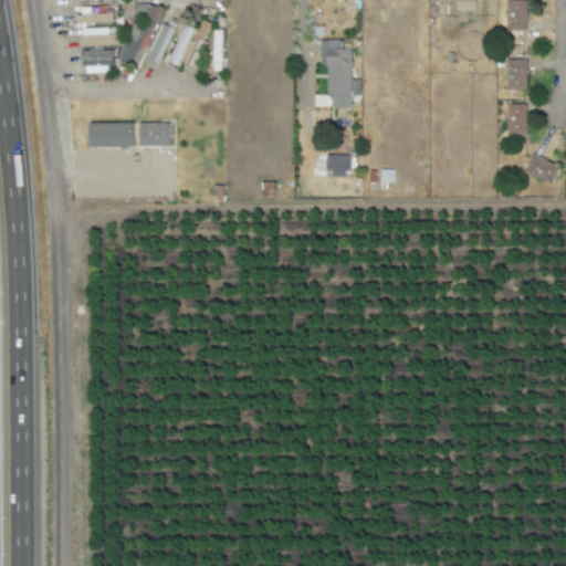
[(137,70),(117,59),(129,34),(134,35),(140,20),(145,22),(157,0),(168,4),(161,25),(175,31),(159,65),(145,58),(137,70)]
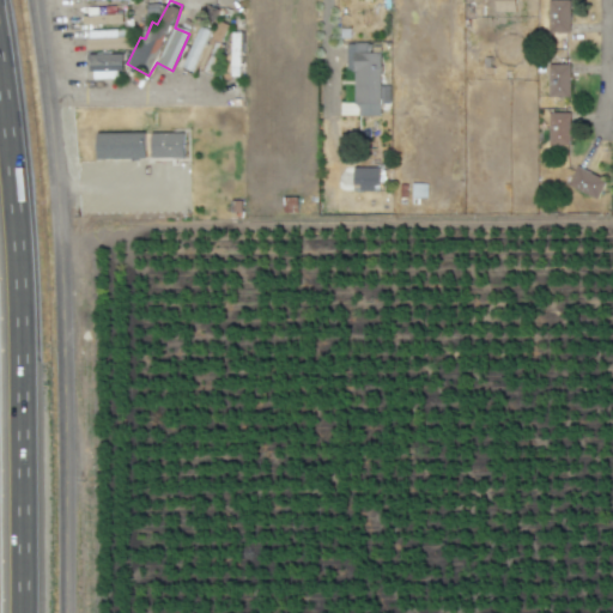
[(497,14),(496,0),(516,0),(516,13),(497,14)]
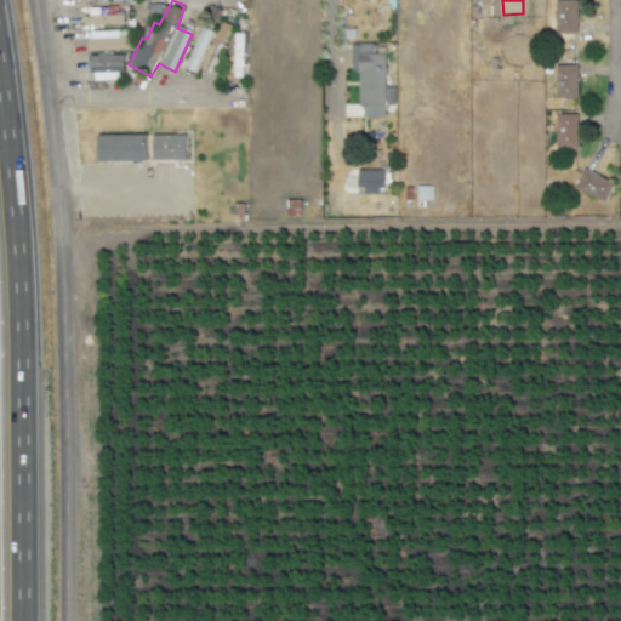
[(554,0),(576,0),(576,33),(556,33),(554,0)]
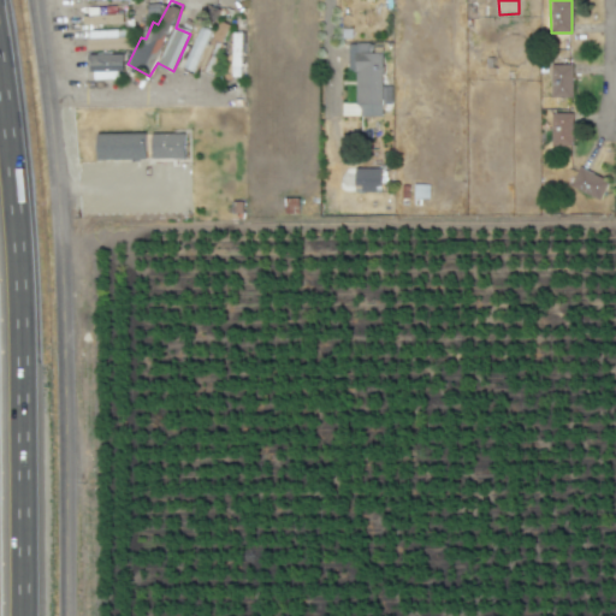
[(146,16),(146,3),(160,1),(160,15),(146,16)]
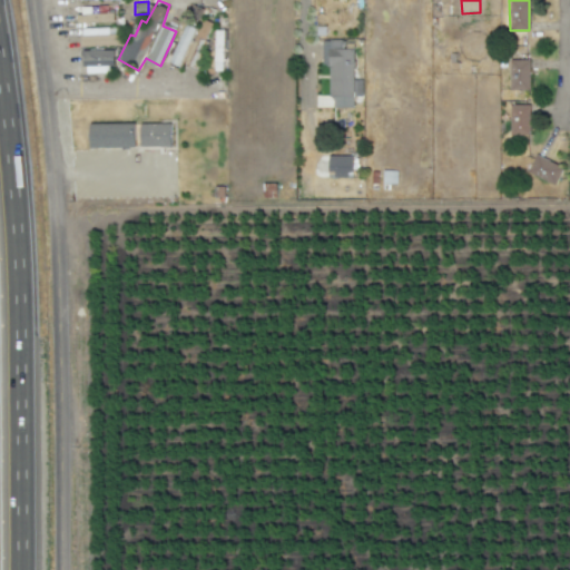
[(78,25),(77,17),(82,17),(81,9),(91,8),(92,16),(114,13),(115,23),(78,25)]
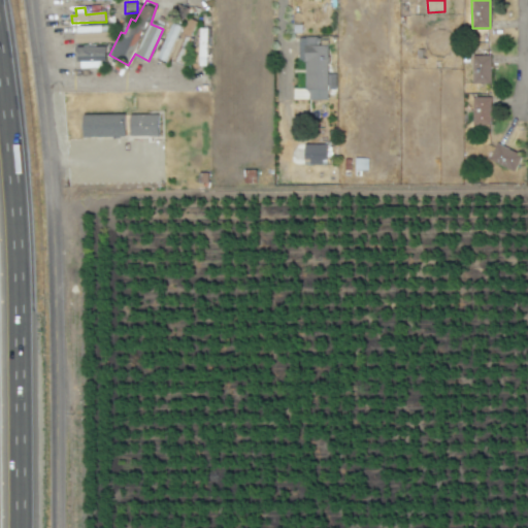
[(157,59),(173,24),(184,28),(179,37),(184,39),(185,35),(195,38),(184,66),(173,63),(174,60),(170,59),(167,64),(157,59)]
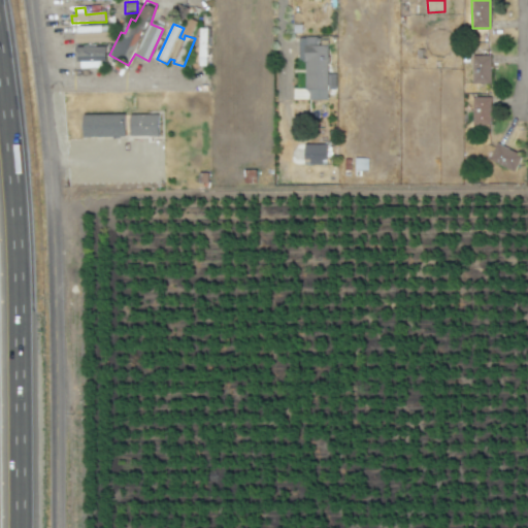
[(75,45),(75,34),(77,34),(76,28),(101,27),(101,33),(112,33),(112,43),(75,45)]
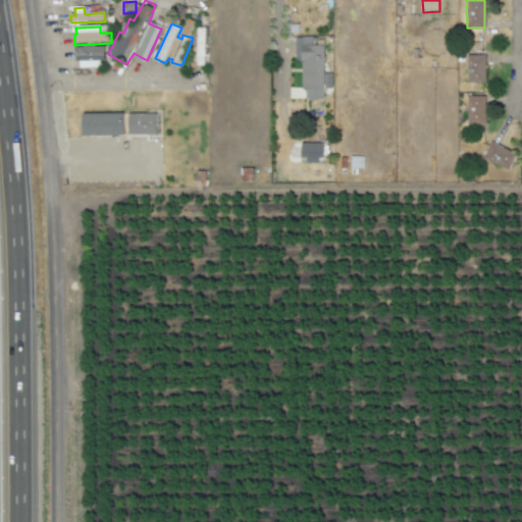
[(191,66),(191,48),(197,48),(197,28),(208,29),(208,67),(191,66)]
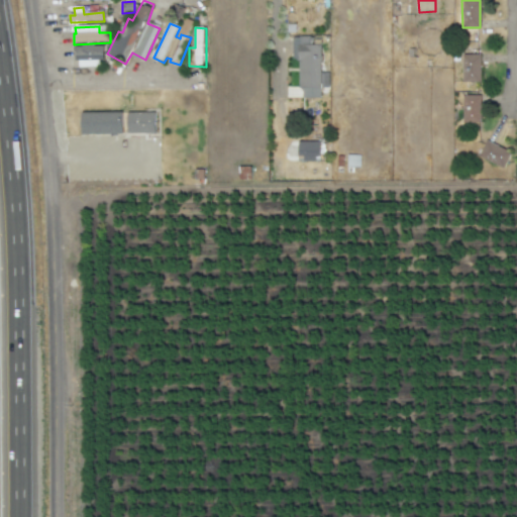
[(300,89),(300,61),(297,61),(297,44),(301,44),(301,37),(311,37),(311,44),(323,44),(322,73),(329,72),(330,90),(300,89)]
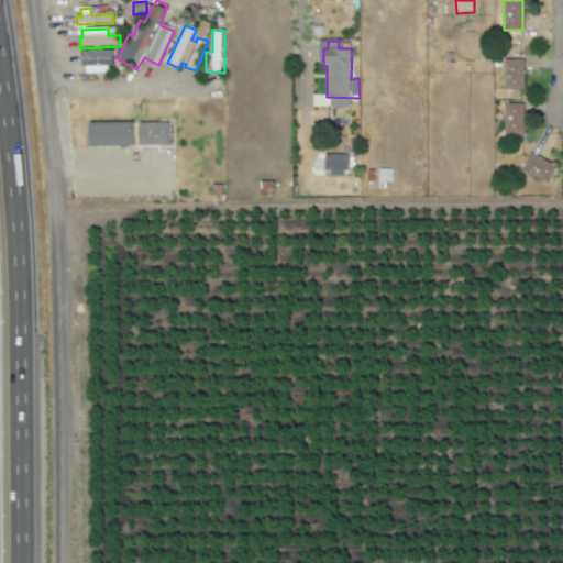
[(81,66),(81,57),(85,56),(85,53),(106,52),(106,56),(114,56),(116,66),(109,67),(109,73),(86,74),(86,66),(81,66)]
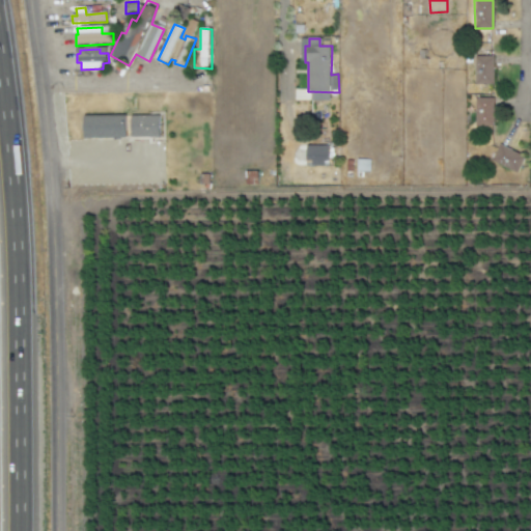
[(475,55),(493,55),(493,83),(474,84),(475,55)]
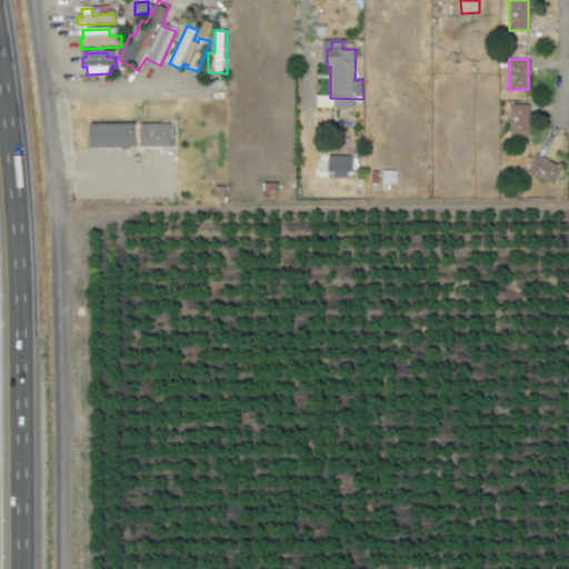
[(332,148),(331,100),(360,101),(362,149),(332,148)]
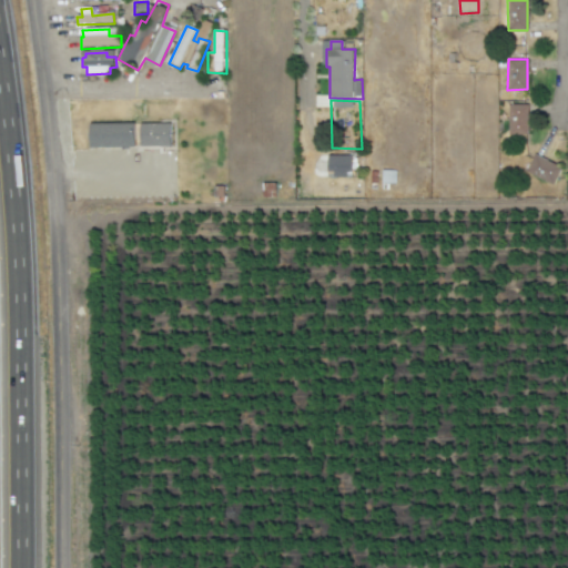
[(507,104),(527,104),(528,134),(508,134),(507,104)]
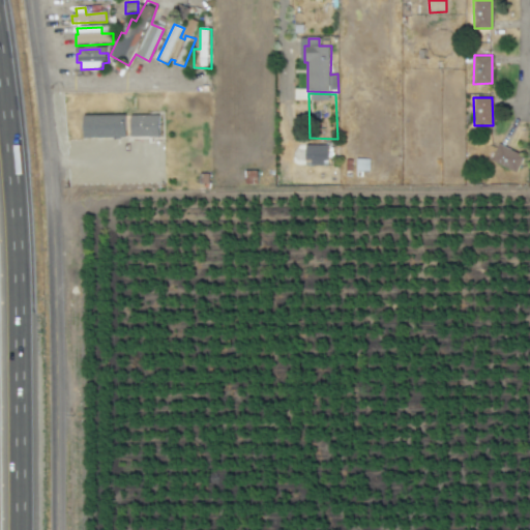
[(83,115),(83,139),(124,137),(124,115),(83,115)]
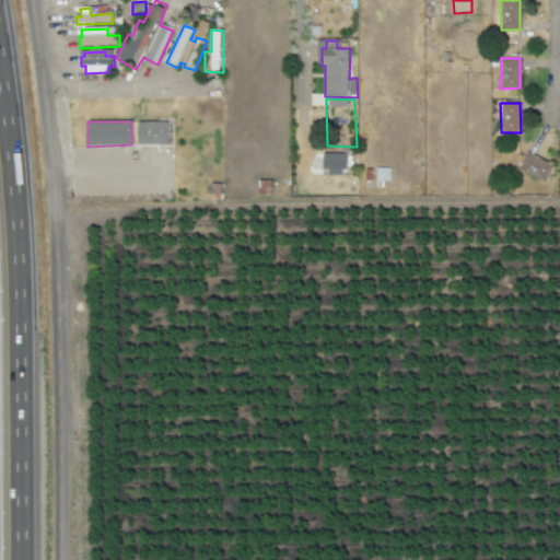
[(167,144),(167,121),(137,121),(138,144),(167,144)]
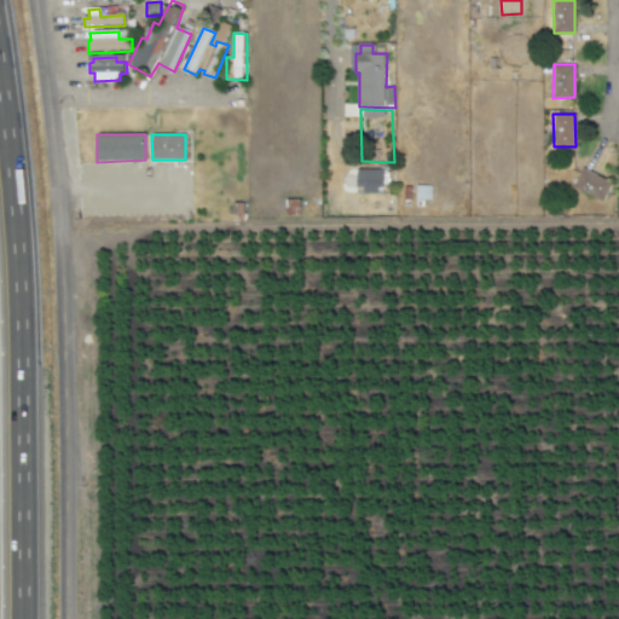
[(602,202),(611,183),(582,168),(572,187),(602,202)]
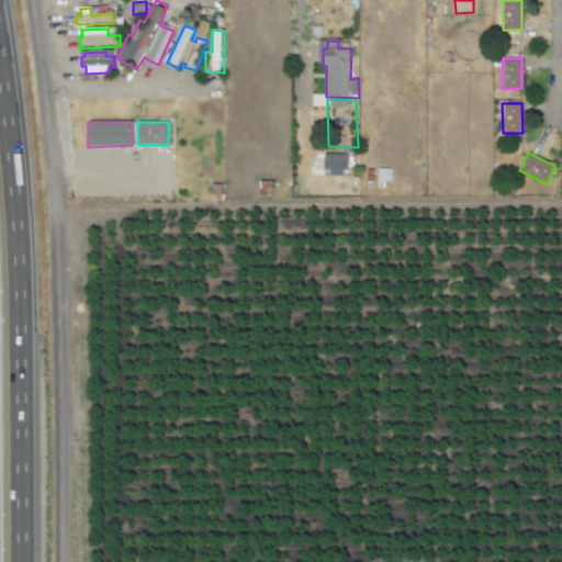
[(324,177),(323,155),(349,155),(349,177),(324,177)]
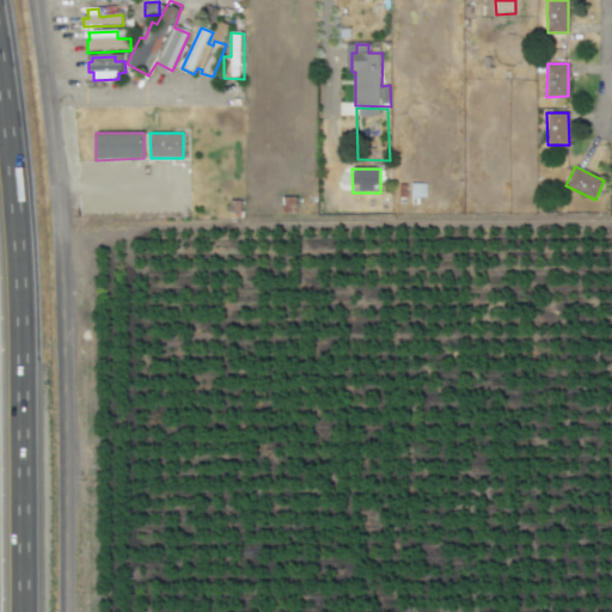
[(411,197),(426,197),(426,184),(411,184),(411,197)]
